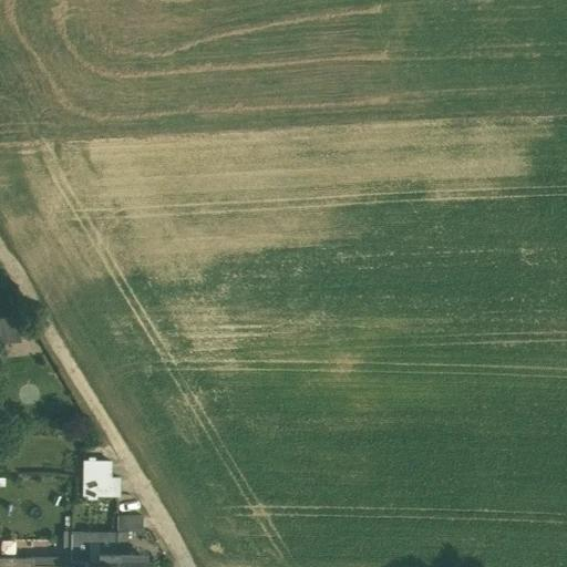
[(110,462),(83,461),(83,494),(120,495),(119,477),(111,477),(110,462)]
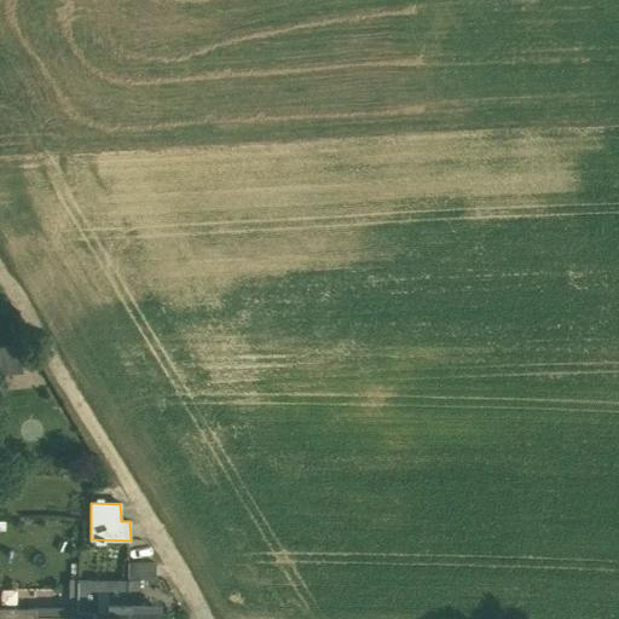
[(154,565),(129,565),(128,574),(128,580),(139,580),(154,580),(154,565)]
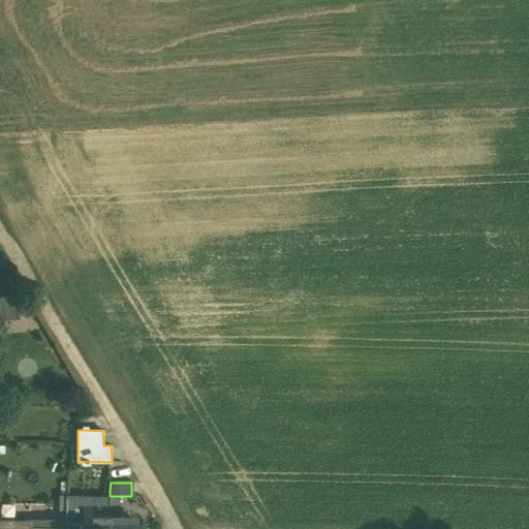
[(110,491),(95,491),(95,500),(100,500),(100,517),(110,517),(110,496),(110,491)]
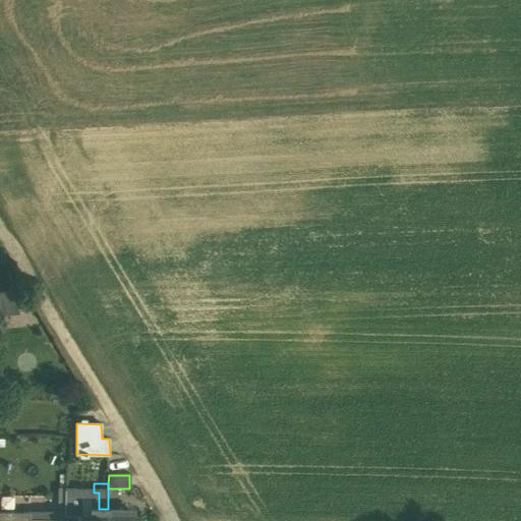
[(117,488),(108,488),(108,509),(116,509),(117,488)]
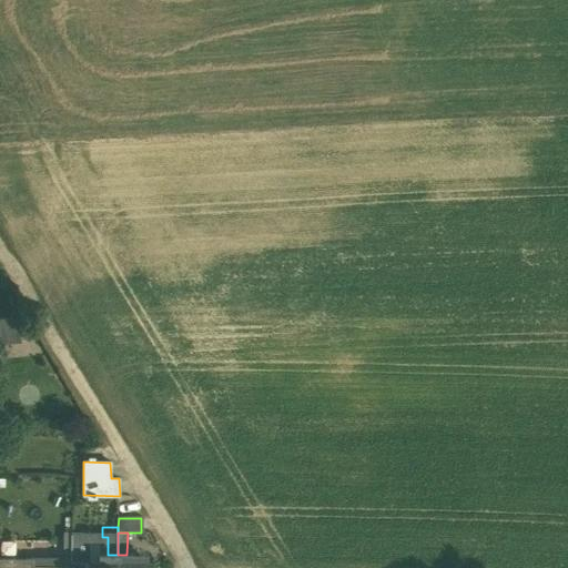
[(71,535),(61,535),(61,554),(70,554),(70,553),(71,535)]
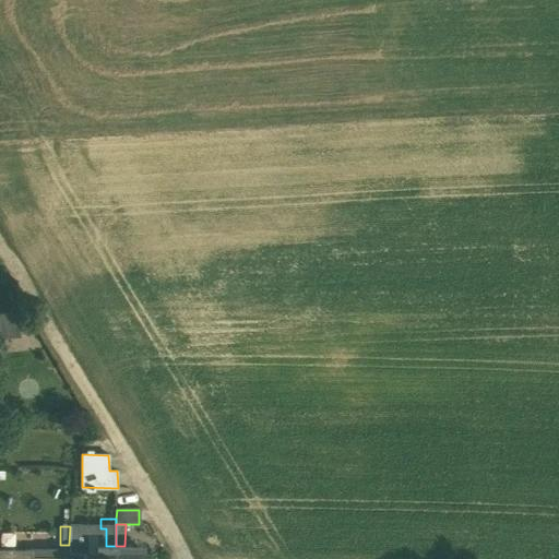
[(78,526),(70,526),(69,544),(79,544),(80,532),(78,526)]
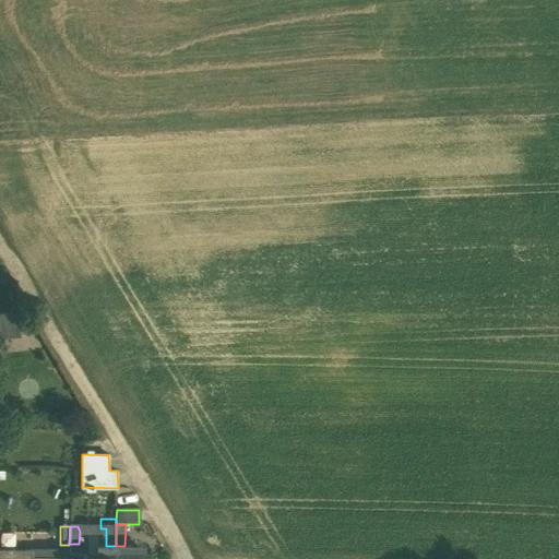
[(106,546),(96,546),(96,548),(93,548),(93,540),(88,540),(88,548),(82,548),(81,558),(115,558),(116,546),(106,546)]
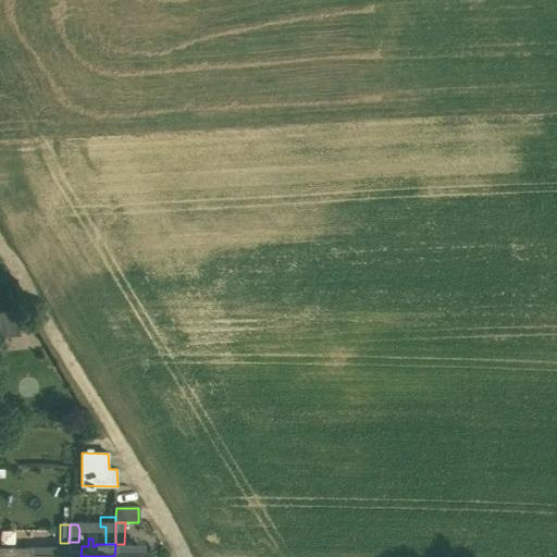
[(45,549),(0,548),(0,556),(63,556),(64,549),(49,549),(49,544),(45,544),(45,549)]
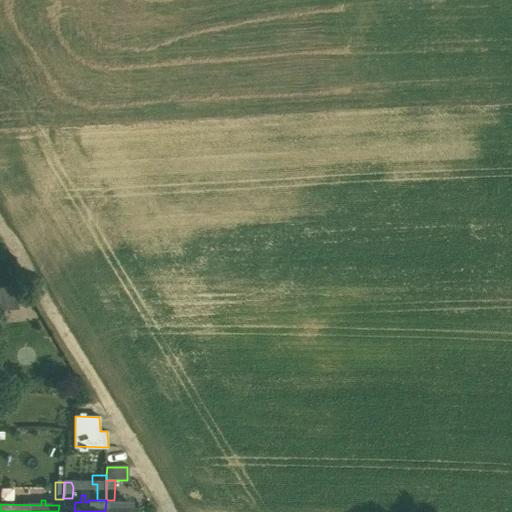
[(130,504),(122,504),(123,501),(114,500),(106,500),(105,511),(135,511),(135,507),(130,507),(130,504)]
